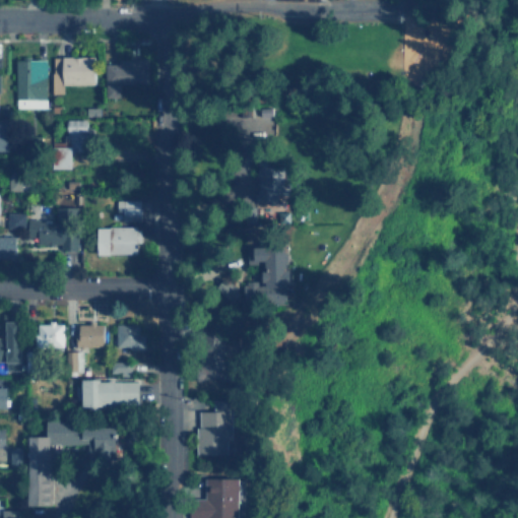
[(53,94),(64,94),(64,85),(98,86),(98,58),(53,58),(53,94)]
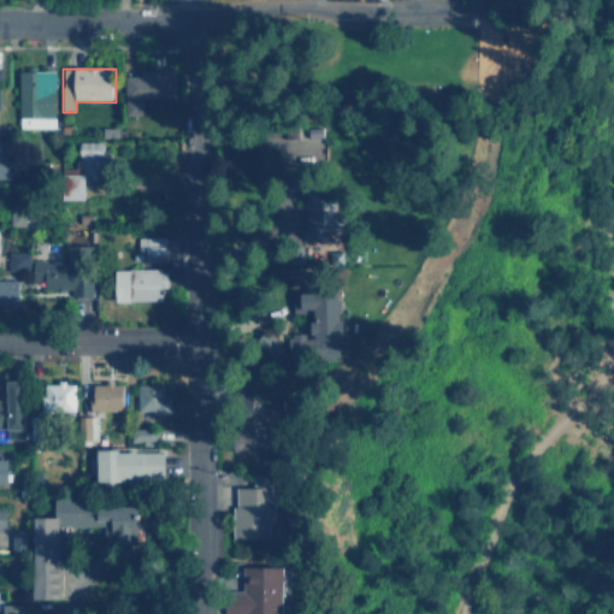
[(172,72),(128,71),(127,100),(172,101),(172,72)]
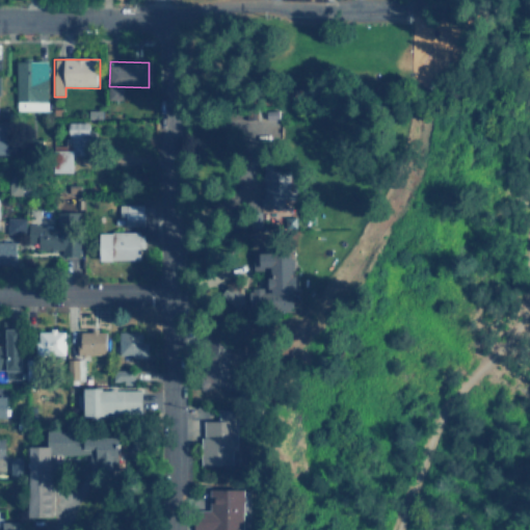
[(17,63),(18,112),(50,112),(49,62),(17,63)]
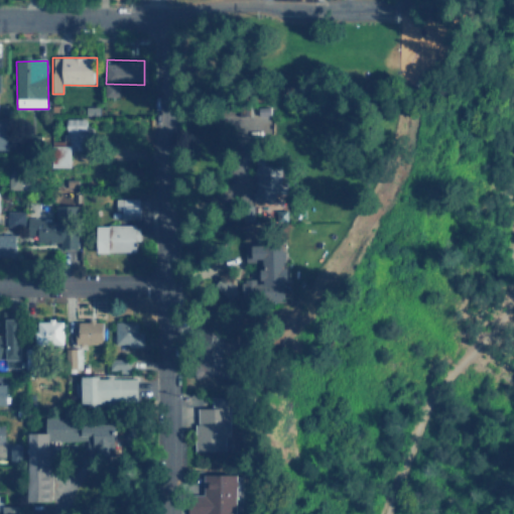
[(273,107),(241,108),(242,119),(273,118),(273,107)]
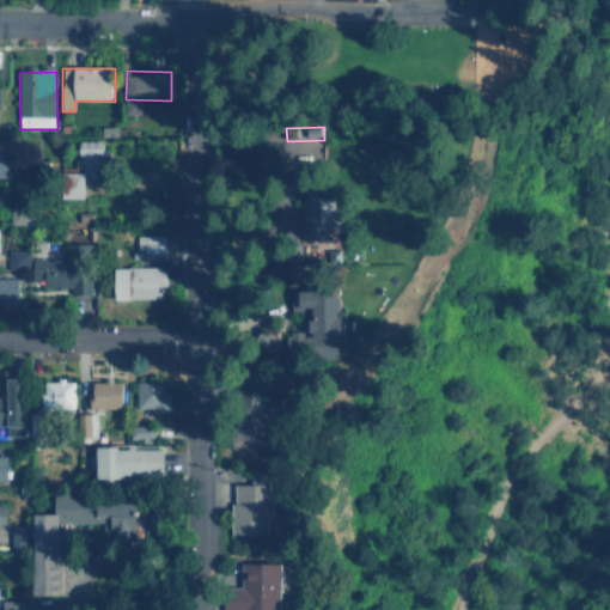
[(86,200),(86,180),(103,180),(103,141),(81,142),(81,175),(65,175),(65,200),(86,200)]
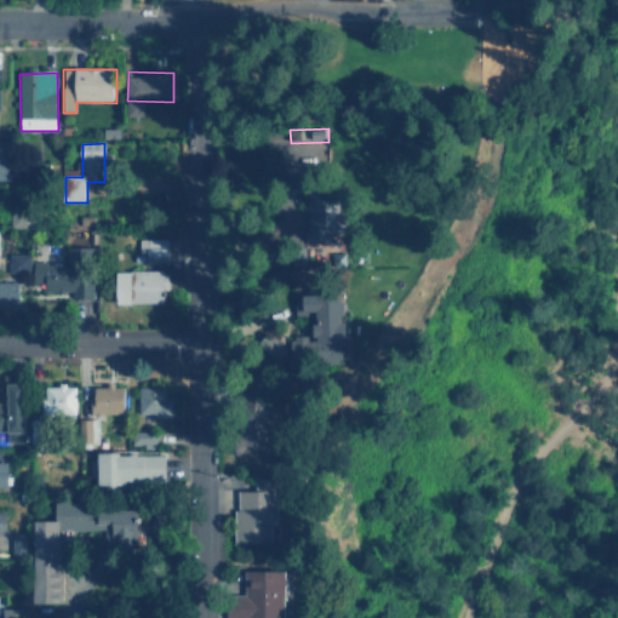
[(0,148),(0,182),(15,182),(15,159),(3,159),(3,148),(0,148)]
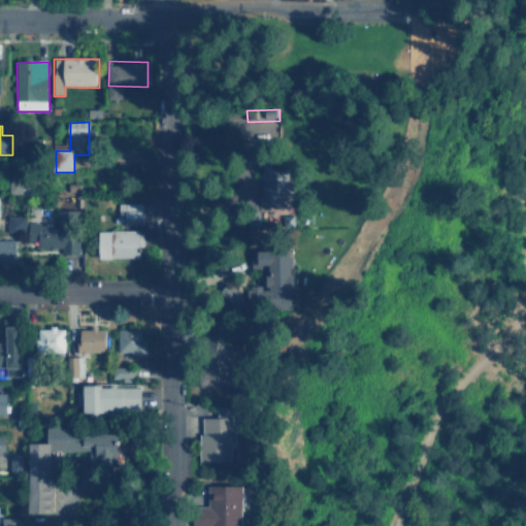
[(261,193),(290,197),(291,187),(296,187),(297,179),(290,179),(291,172),(273,171),(274,162),(265,161),(261,193)]
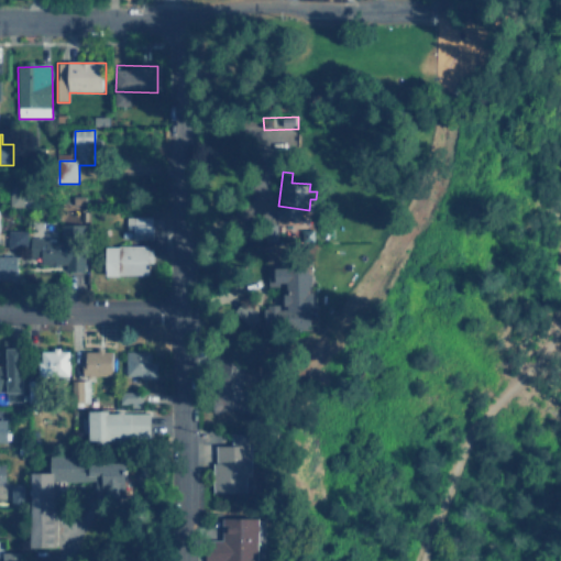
[(11,207),(28,208),(28,194),(11,193),(11,207)]
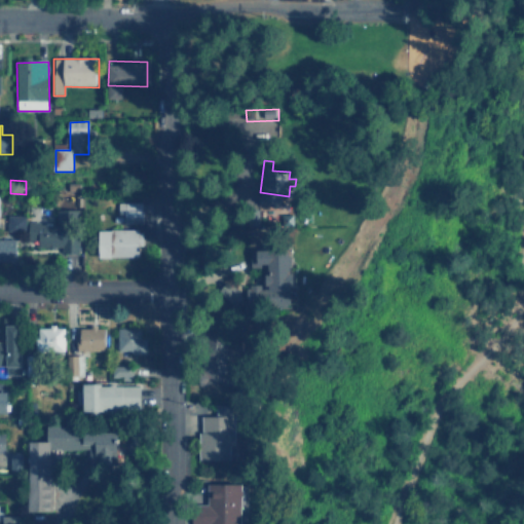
[(145,203),(119,203),(119,216),(126,216),(126,224),(145,224),(145,203)]
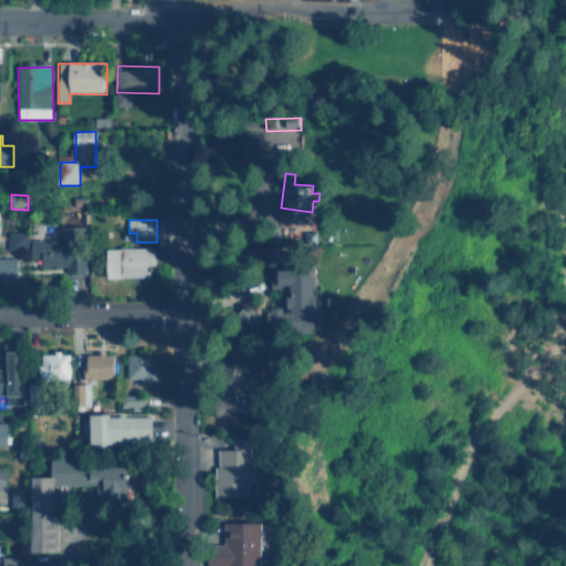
[(10,251),(30,252),(30,234),(10,233),(10,251)]
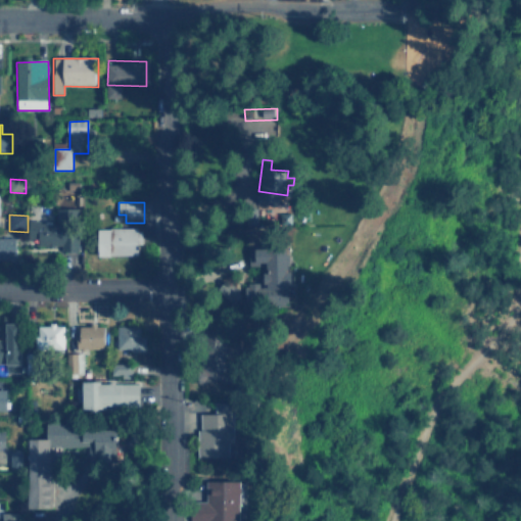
[(31,240),(41,240),(41,247),(63,247),(63,253),(81,253),(80,222),(31,223),(31,240)]
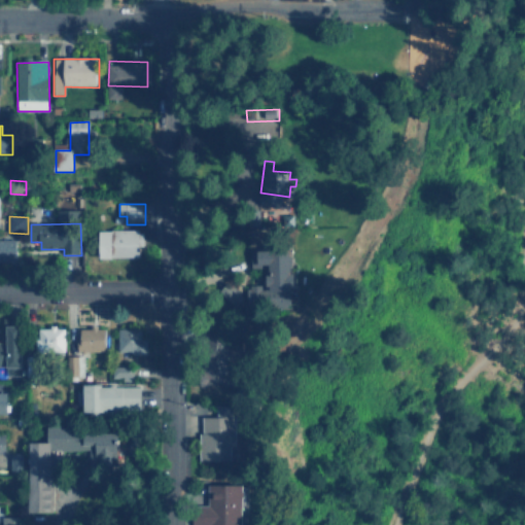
[(278,247),(281,231),(263,229),(261,240),(272,241),(271,245),(278,247)]
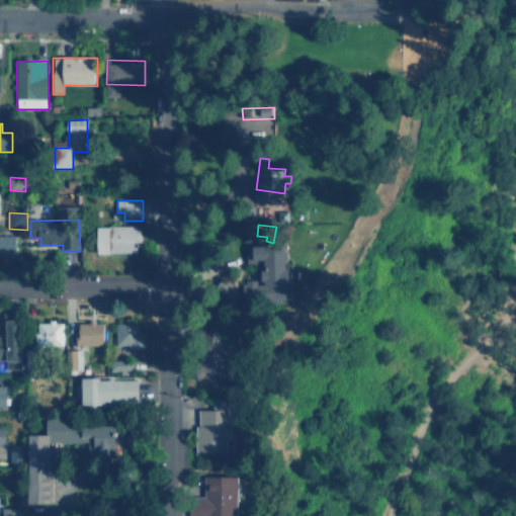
[(101,255),(142,254),(142,227),(101,228),(101,255)]
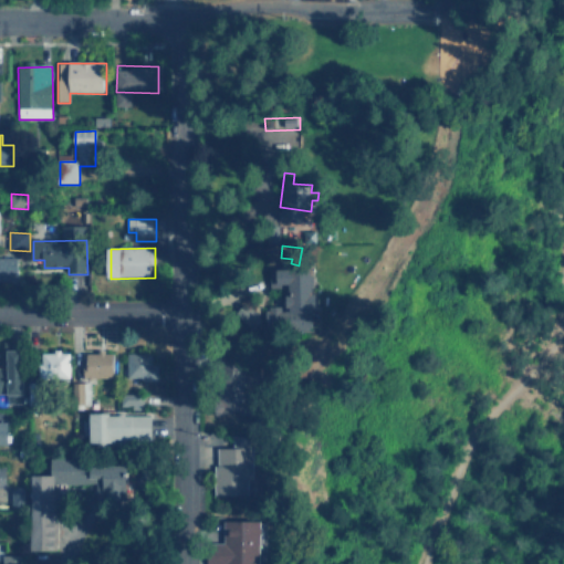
[(0,282),(21,282),(20,259),(0,259),(0,282)]
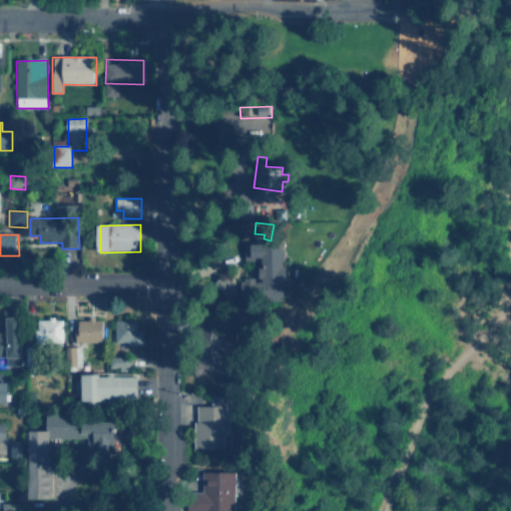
[(252,245),(252,260),(266,260),(266,288),(272,288),(272,298),(281,298),(289,298),(289,245),(252,245)]
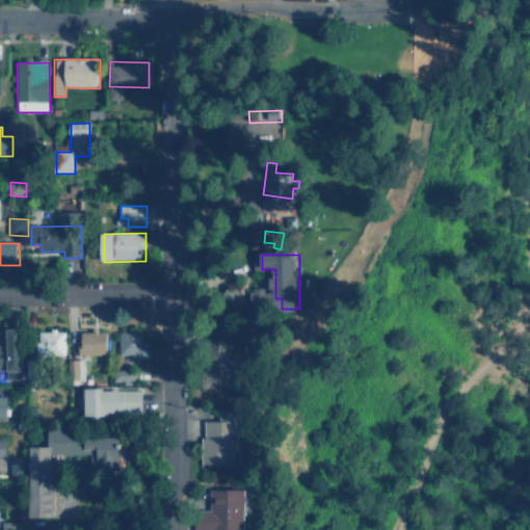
[(252,308),(270,308),(270,289),(252,290),(252,308)]
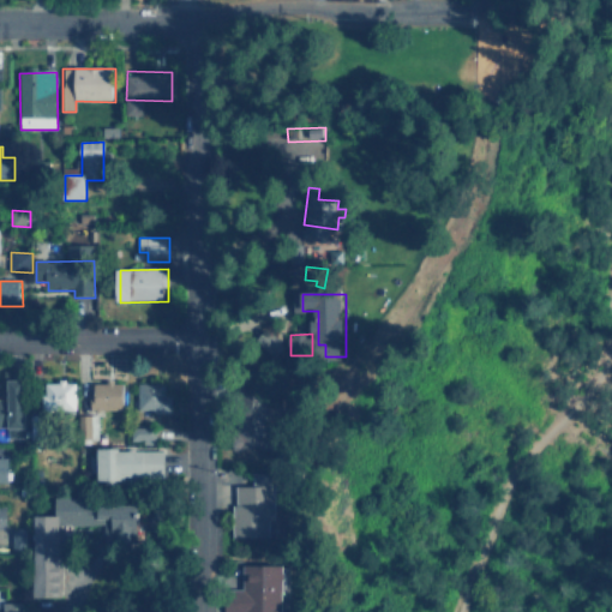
[(0,429),(27,430),(28,381),(10,381),(10,401),(0,401),(0,429)]
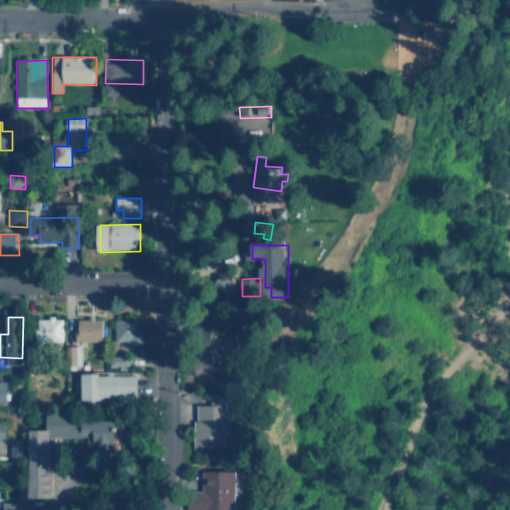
[(64,344),(65,319),(38,319),(37,343),(64,344)]
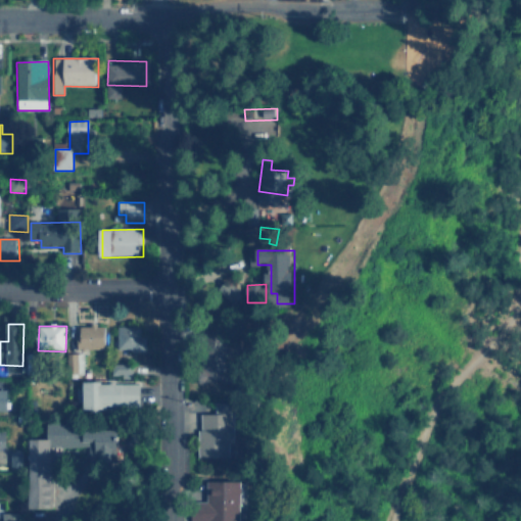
[(107,327),(80,327),(79,349),(106,350),(107,327)]
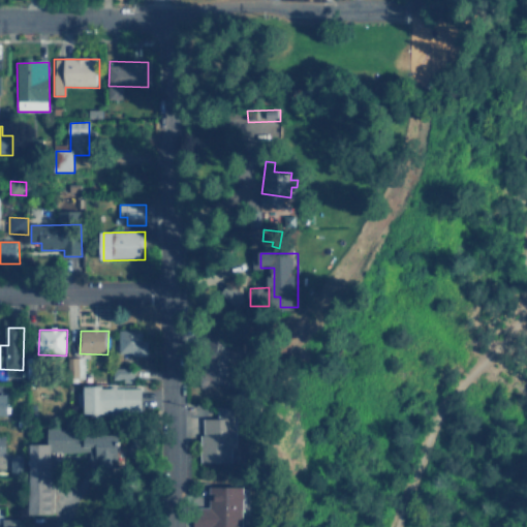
[(119,355),(149,355),(149,332),(120,332),(119,355)]
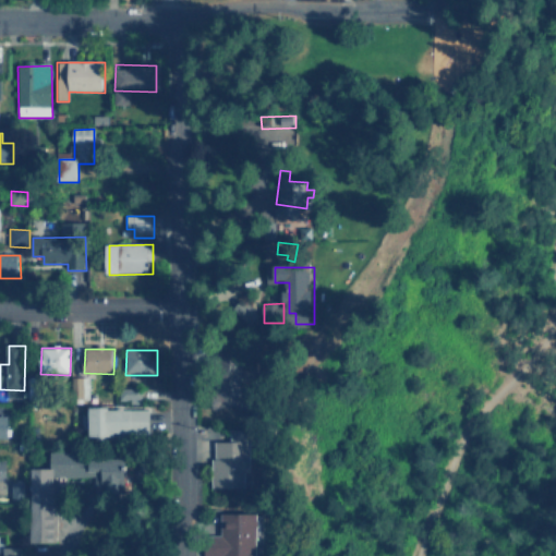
[(91,378),(71,378),(71,400),(89,400),(91,378)]
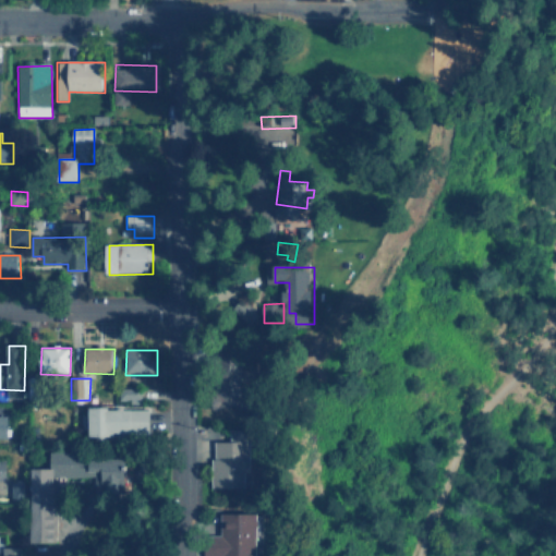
[(120,403),(143,403),(143,389),(120,389),(120,403)]
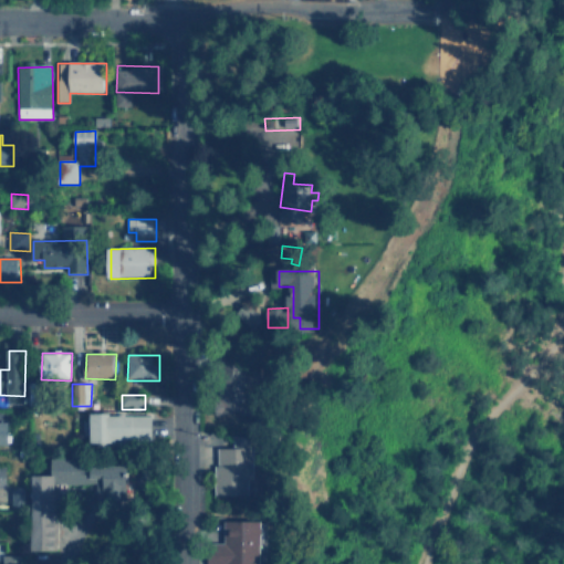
[(92,444),(153,442),(153,416),(92,416),(92,444)]
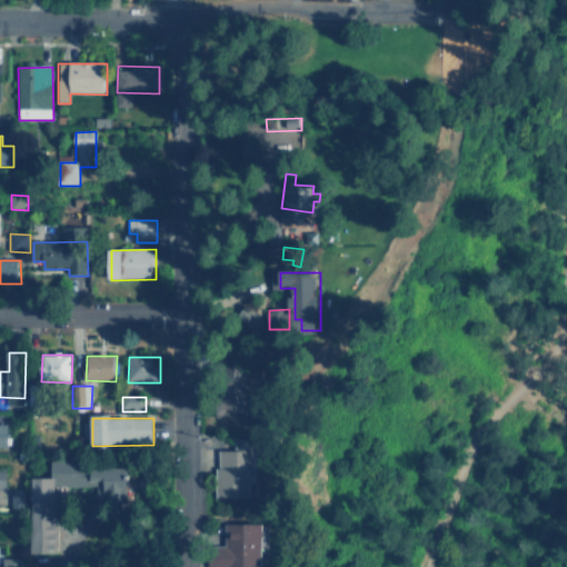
[(0,425),(0,448),(9,449),(9,426),(0,425)]
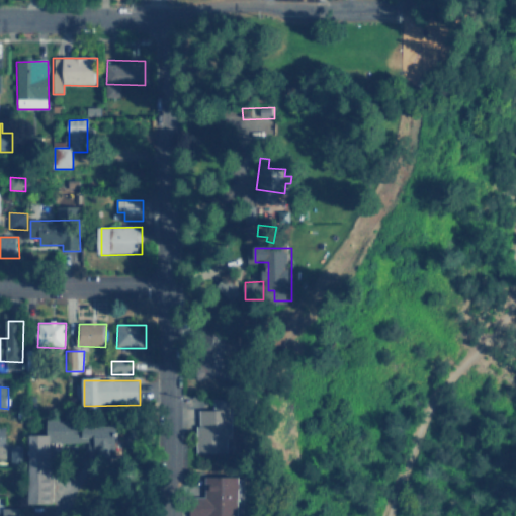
[(199,411),(198,454),(233,454),(234,400),(216,400),(216,411),(199,411)]
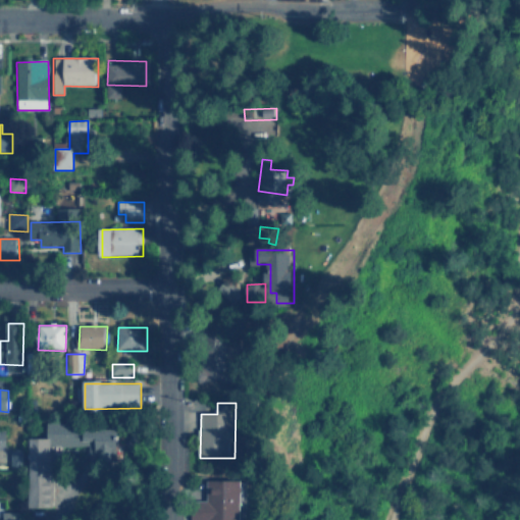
[(32,510),(54,510),(54,448),(90,448),(90,455),(120,455),(119,427),(48,427),(48,439),(32,439),(32,510)]
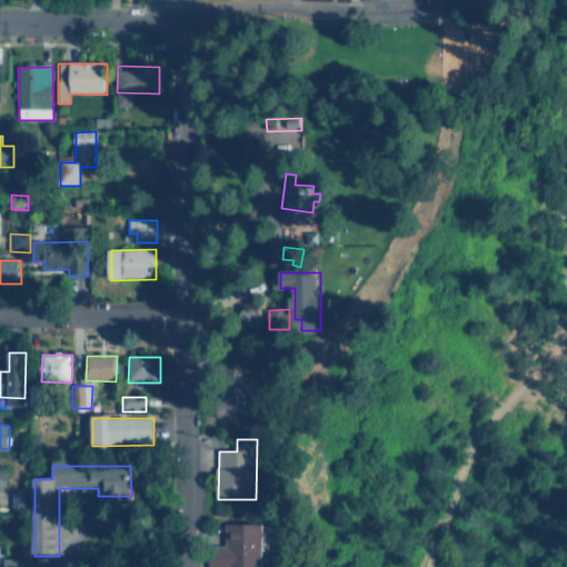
[(0,491),(9,491),(8,470),(0,470),(0,491)]
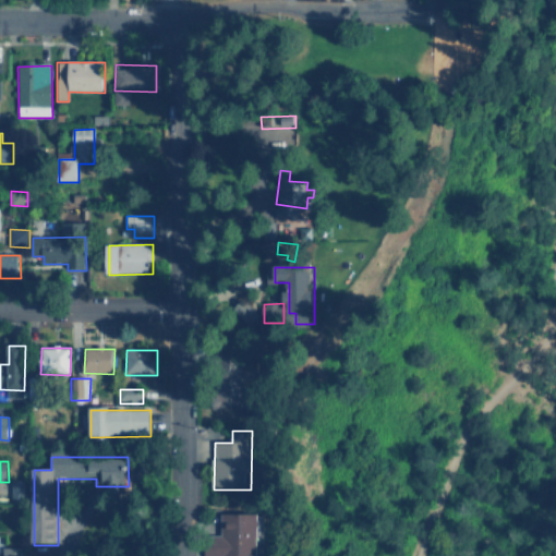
[(260,555),(261,516),(222,515),(221,544),(206,544),(206,555),(260,555)]
